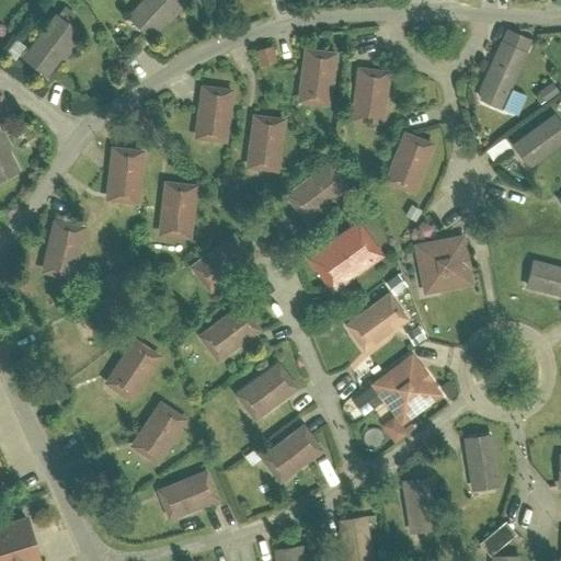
[(185,0),(147,0),(132,16),(153,36),(185,0)]
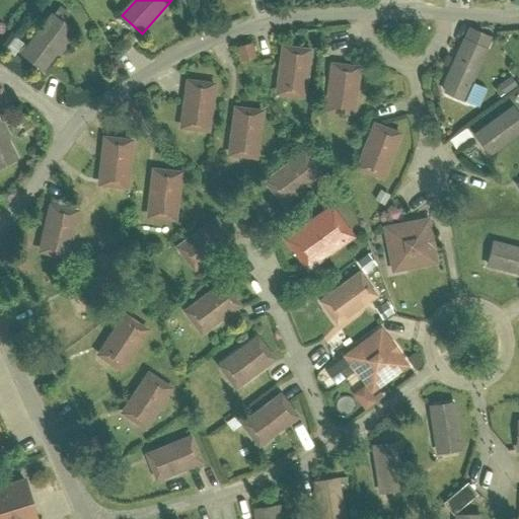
[(75,33),(51,16),(21,56),(46,73),(75,33)]
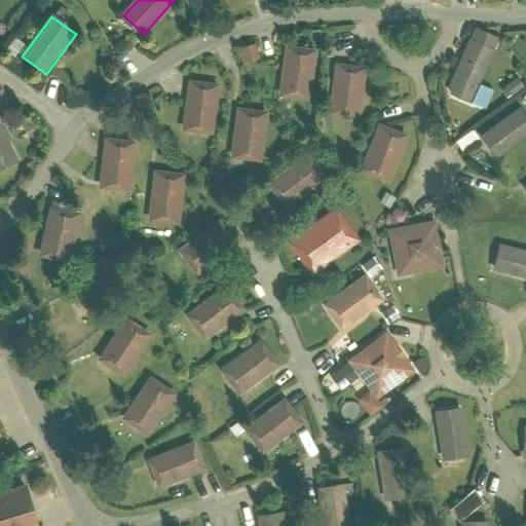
[(501,40),(477,29),(447,94),(473,104),(501,40)]
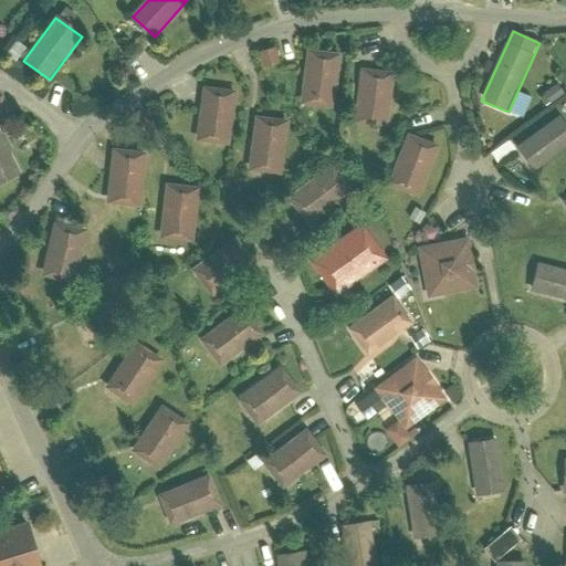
[(279,43),(260,49),(265,65),(283,60),(279,43)]
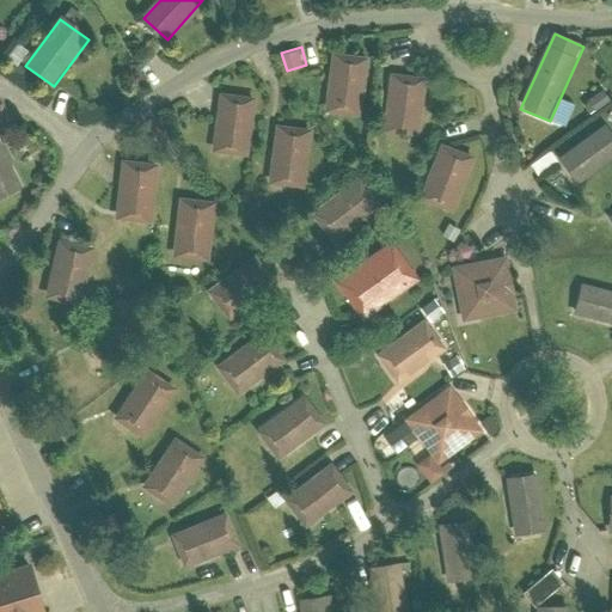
[(372,59),(334,55),(328,110),(366,115),(372,59)]
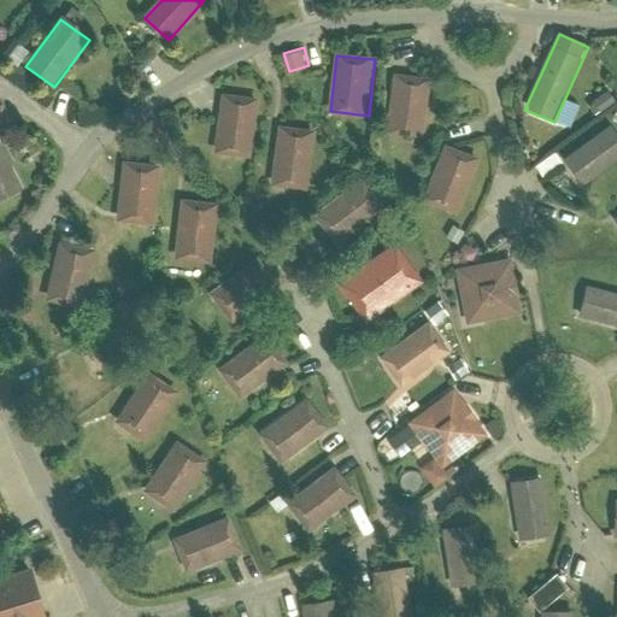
[(430,80),(394,74),(385,134),(421,140),(430,80)]
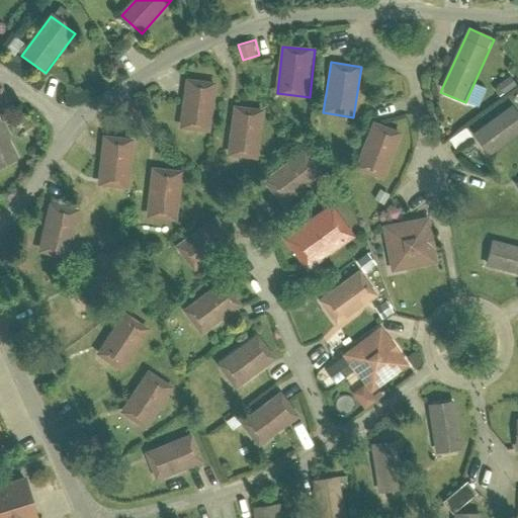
[(216,92),(184,88),(179,133),(210,136),(216,92)]
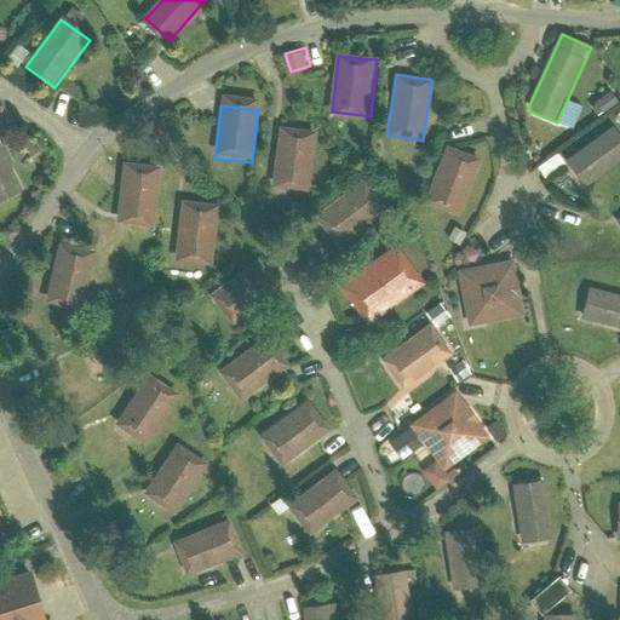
[(320,132),(281,126),(273,187),(311,193),(320,132)]
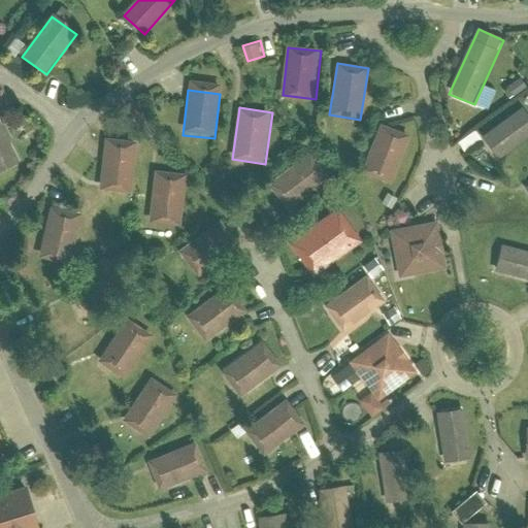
[(483,136),(499,160),(527,139),(527,116),(523,108),(483,136)]
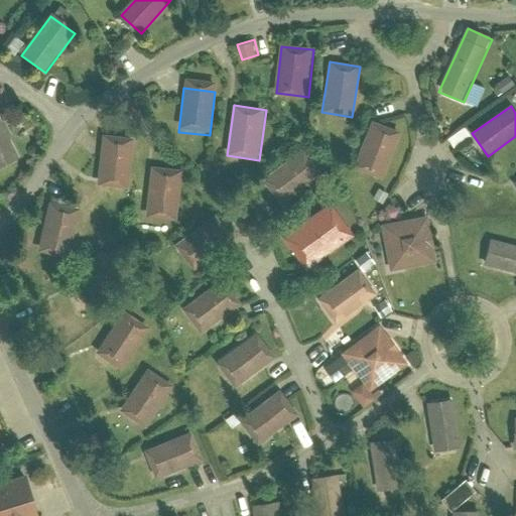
[(0,169),(20,161),(0,116),(0,169)]
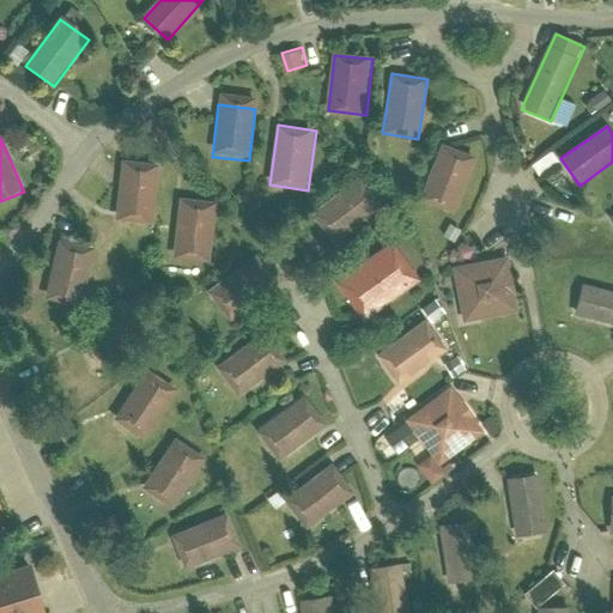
[(477,158),(444,145),(423,198),(455,212),(477,158)]
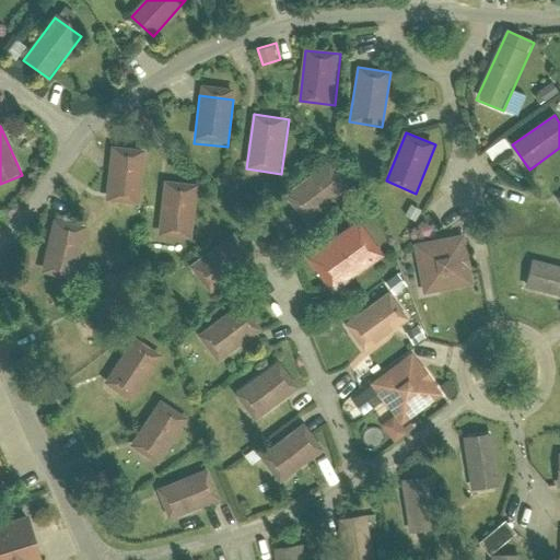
[(144,152),(112,149),(108,187),(141,190),(144,152)]
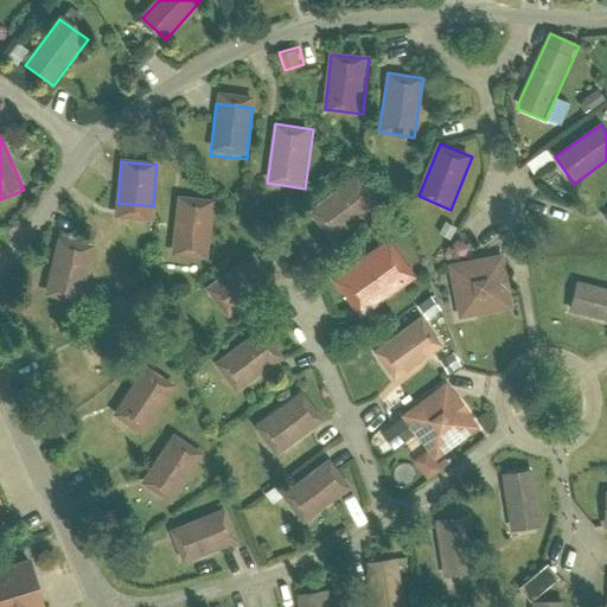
[(376,204),(355,178),(317,204),(337,231),(376,204)]
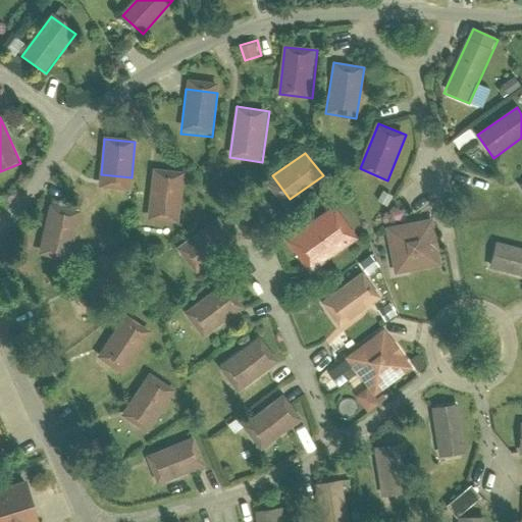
[(179,223),(184,172),(153,169),(149,220),(179,223)]
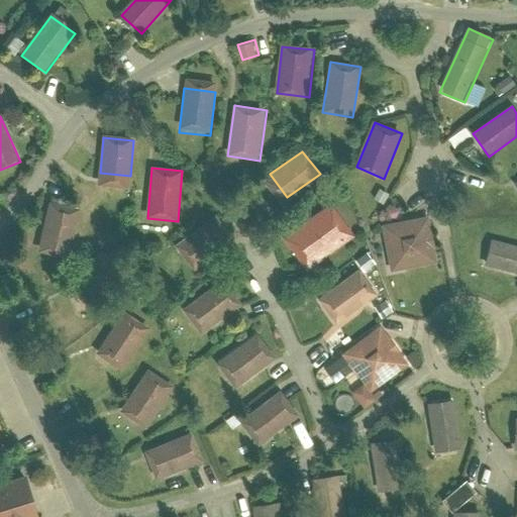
[(78,212),(48,207),(41,246),(72,251),(78,212)]
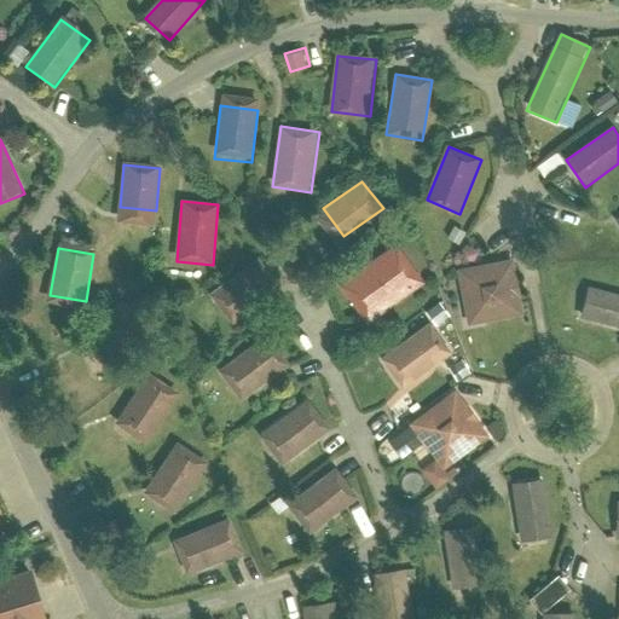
[(414,275),(394,250),(352,279),(375,304),(414,275)]
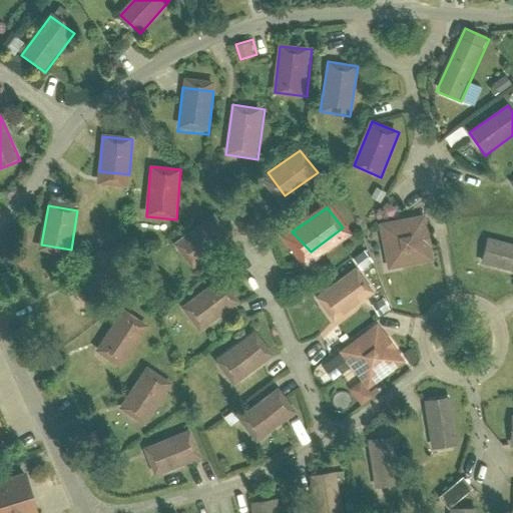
[(178,242),(196,264),(227,234),(211,214),(186,235),(178,242)]
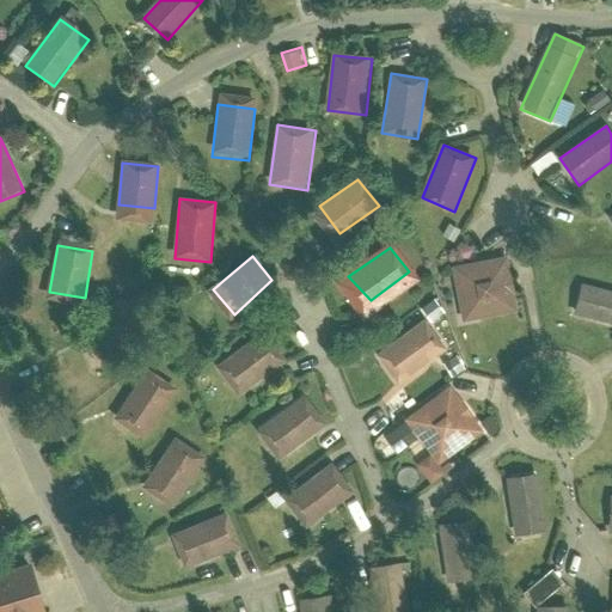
[(509,256),(452,265),(461,323),(519,313),(509,256)]
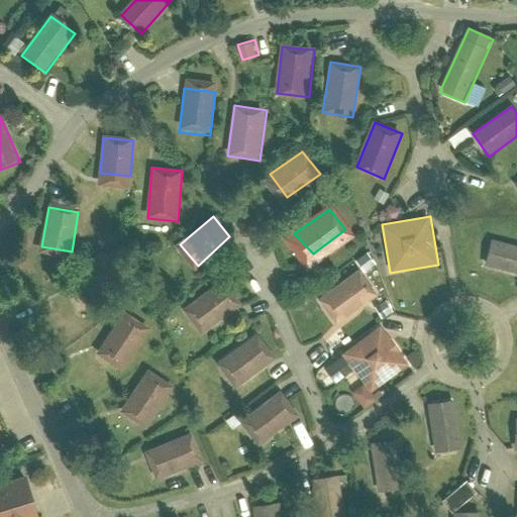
[(516,277),(516,245),(493,241),(488,272),(516,277)]
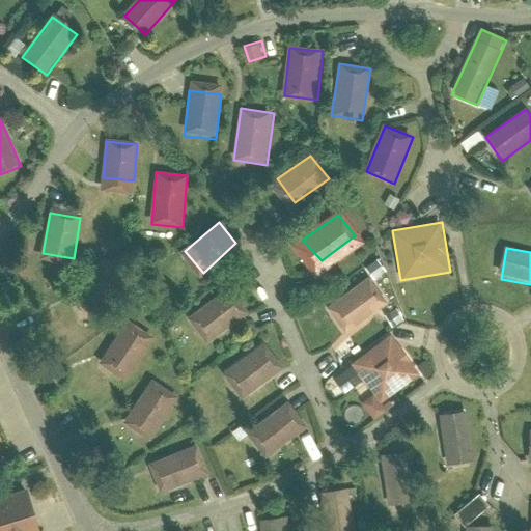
[(385,305),(368,282),(331,309),(347,332),(385,305)]
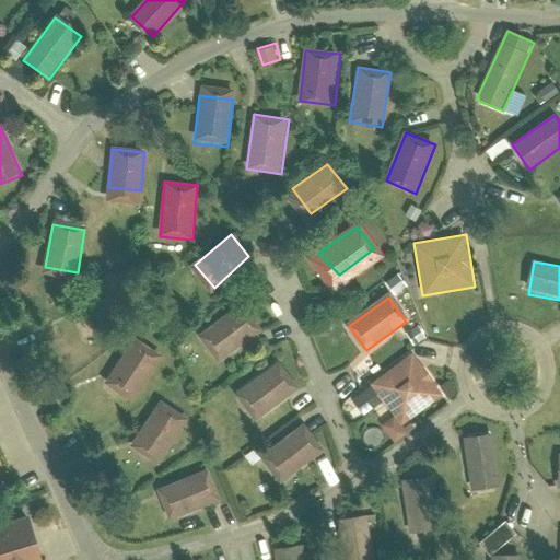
[(201,335),(218,359),(259,330),(243,306),(201,335)]
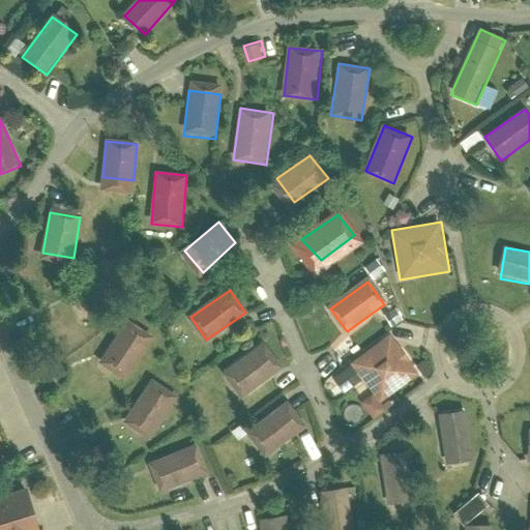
[(129,316),(98,359),(126,378),(156,335),(129,316)]
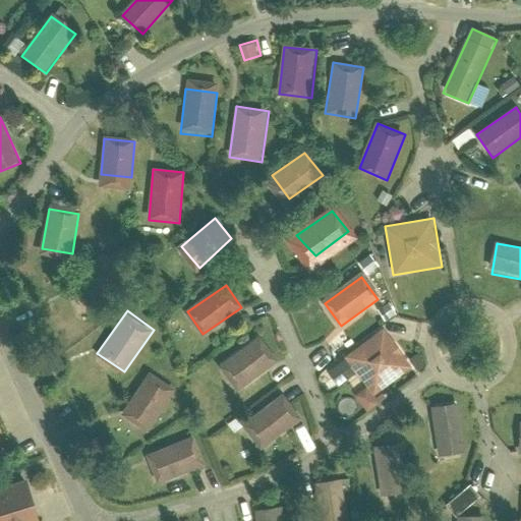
[(411,363),(383,326),(344,354),(371,393),(411,363)]
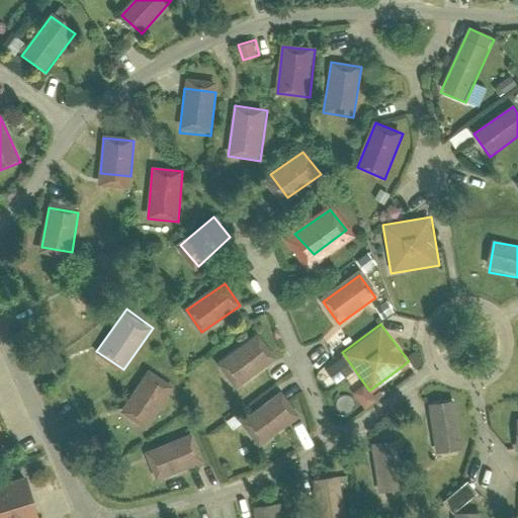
[(274,356),(257,335),(220,363),(237,385),(274,356)]
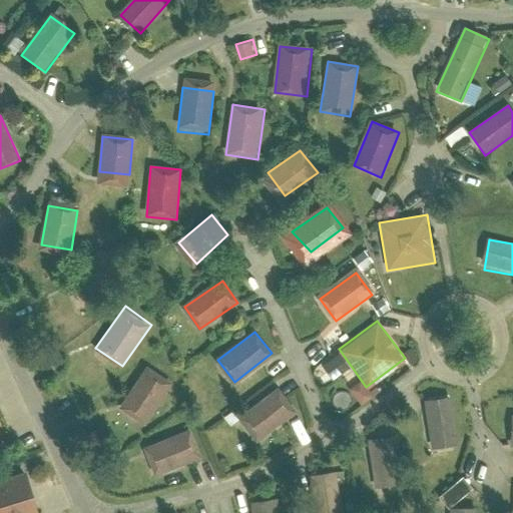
[(147,368),(118,410),(144,428),(174,386),(147,368)]
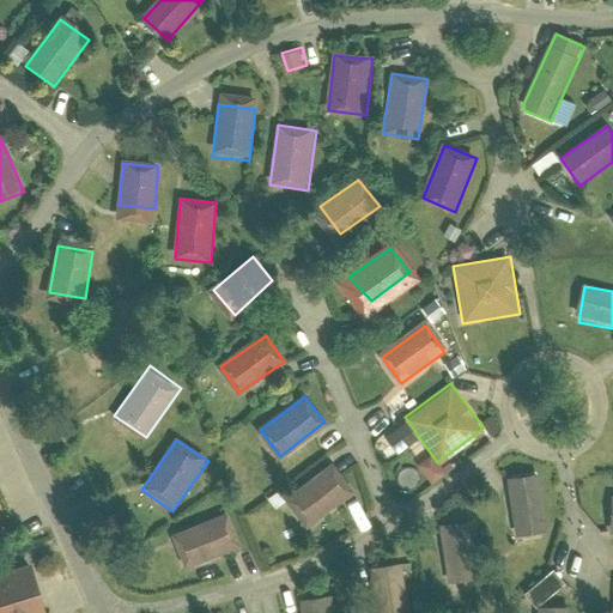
[(292,502),(309,528),(353,499),(333,474),(292,502)]
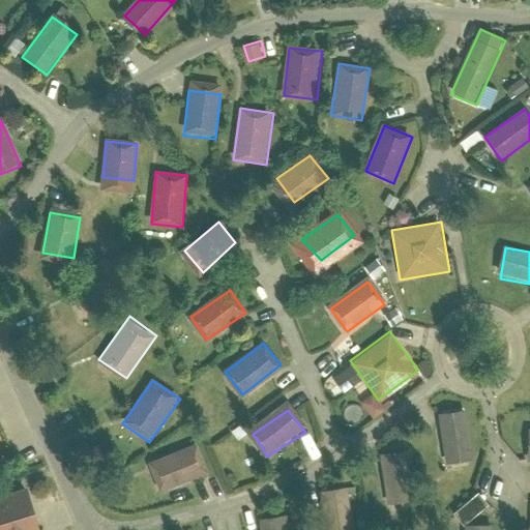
[(463,410),(437,413),(442,458),(468,454),(463,410)]
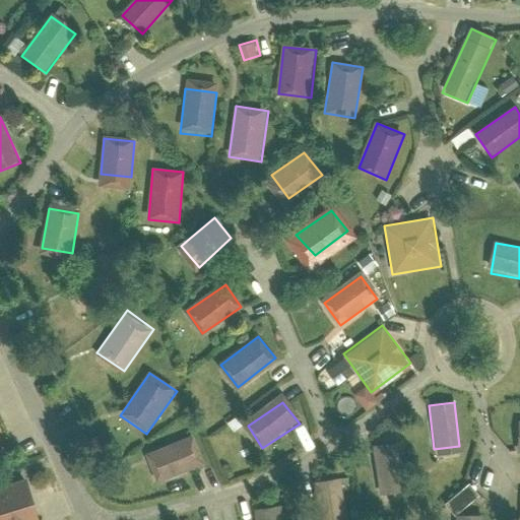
[(204,464),(195,437),(141,455),(152,483),(204,464)]
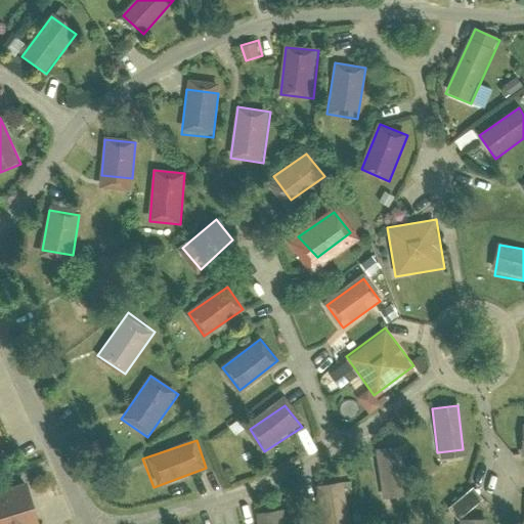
[(404,459),(376,463),(382,503),(409,498),(404,459)]
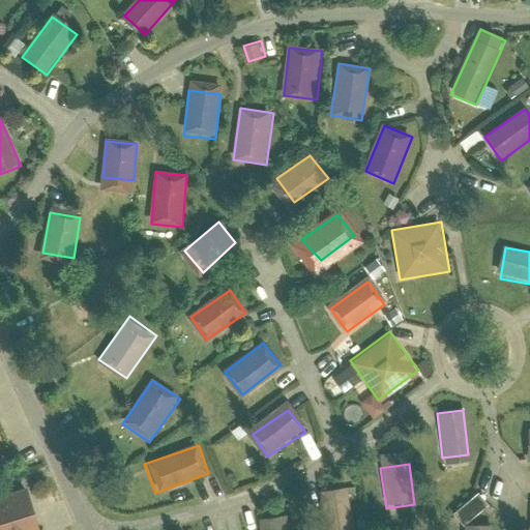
[(0,529),(37,529),(25,487),(0,494),(0,529)]
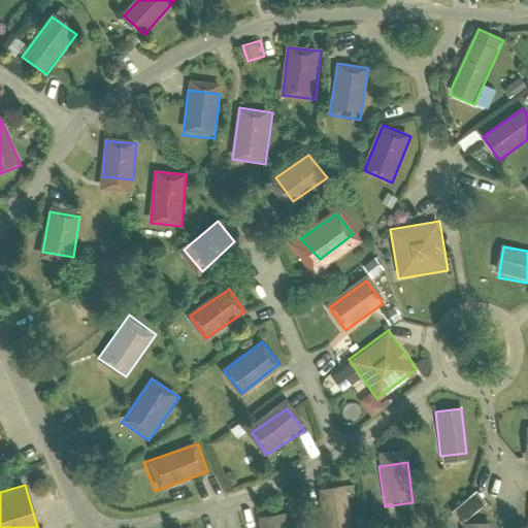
[(481,491),(455,507),(463,521),(490,504),(481,491)]
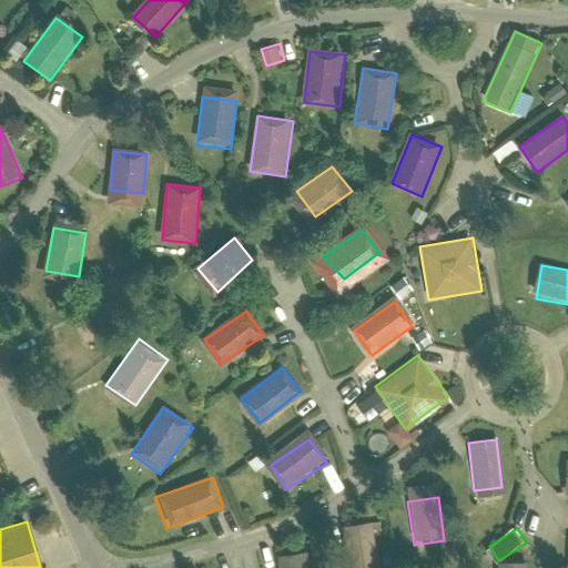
[(314,567),(311,550),(280,556),(281,567),(314,567)]
